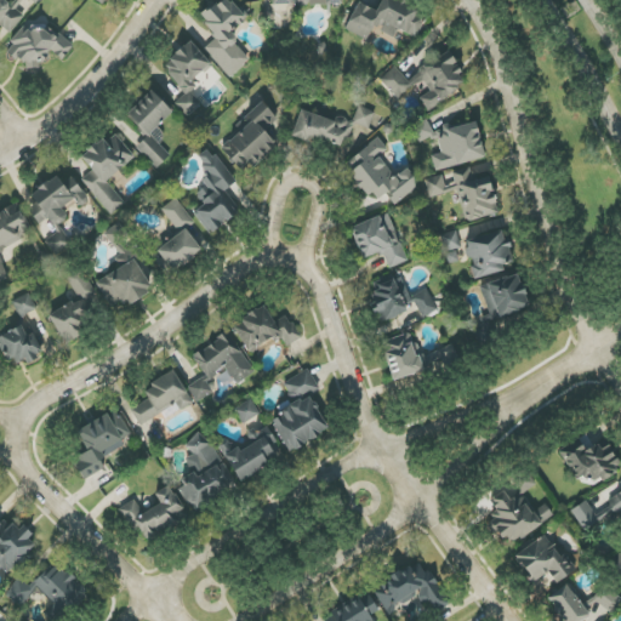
[(15,0),(12,5),(6,0),(0,0),(0,24),(11,34),(27,13),(36,0),(15,0)]
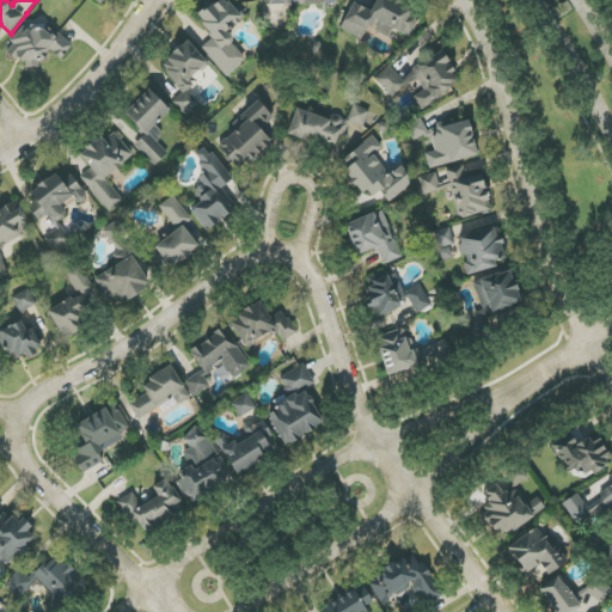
[(201,48),(227,77),(248,59),(225,34),(243,18),(226,0),(216,0),(197,17),(215,36),(201,48)]
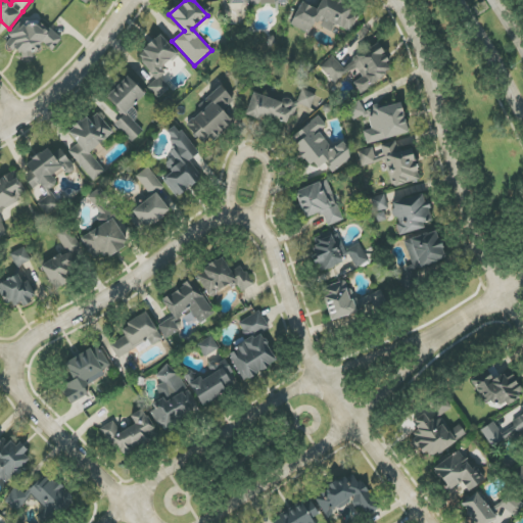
[(291,26),(310,34),(315,22),(332,31),(334,25),(350,32),(360,12),(331,0),(322,0),(318,9),(301,2),(291,26)]
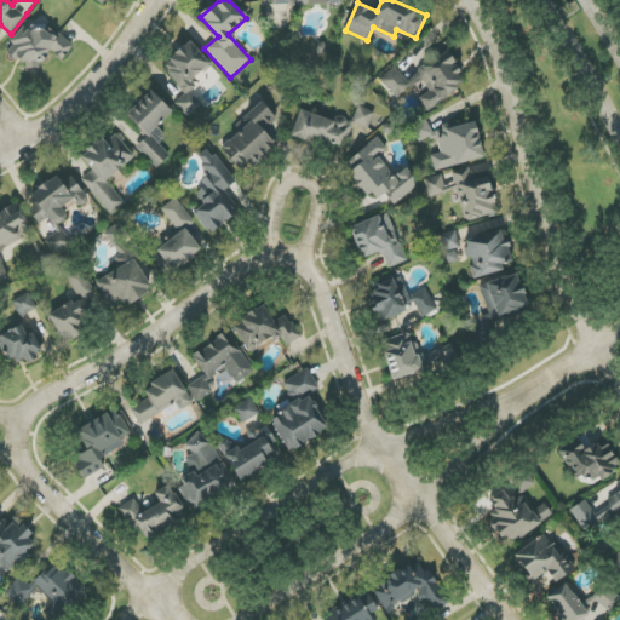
[(72,49),(40,21),(30,32),(26,27),(6,50),(33,73),(51,51),(62,61),(72,49)]
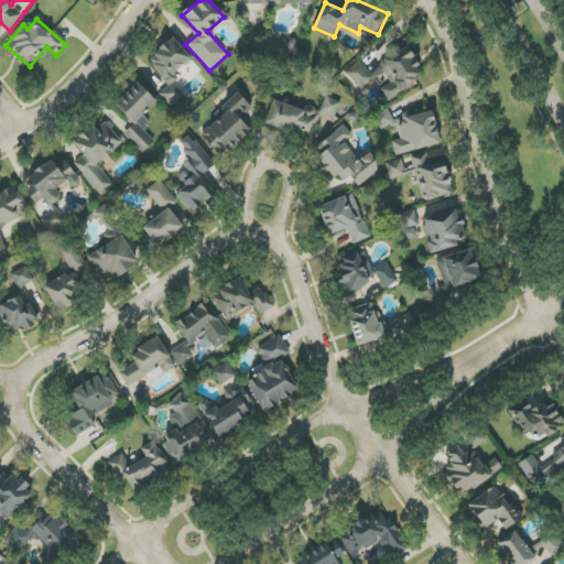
[(170,106),(185,93),(171,77),(192,60),(174,38),(147,60),(169,85),(159,94),(170,106)]
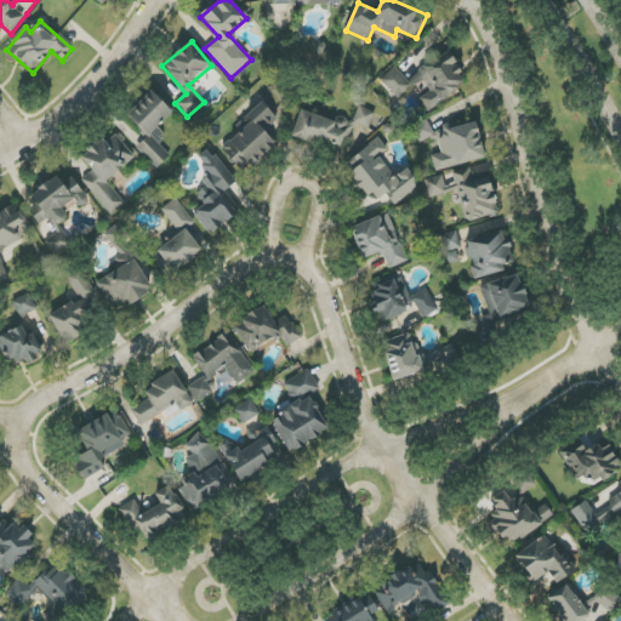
[(380,80),(398,97),(406,93),(411,89),(425,81),(431,92),(420,98),(427,112),(438,106),(445,97),(453,93),(465,81),(453,58),(446,52),(443,57),(422,67),(410,81),(393,66),(380,80)]
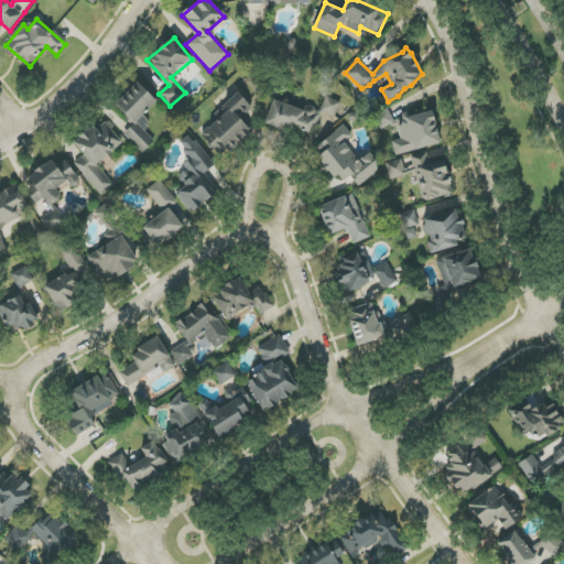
[(154,141),(143,130),(150,122),(142,117),(158,100),(138,83),(116,108),(133,123),(123,134),(143,153),(154,141)]
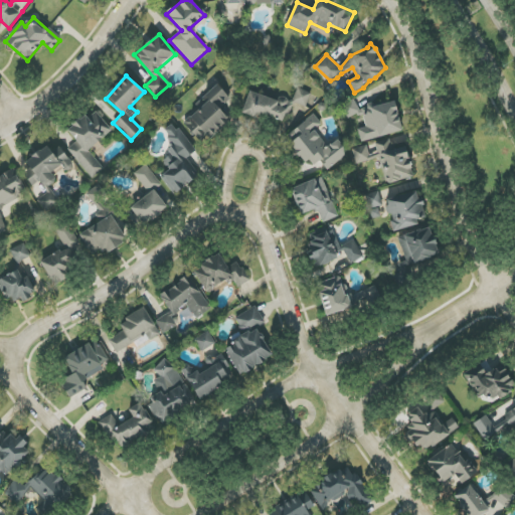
[(208,102),(183,123),(201,144),(228,120),(219,110),(230,100),(217,84),(204,96),(208,102)]
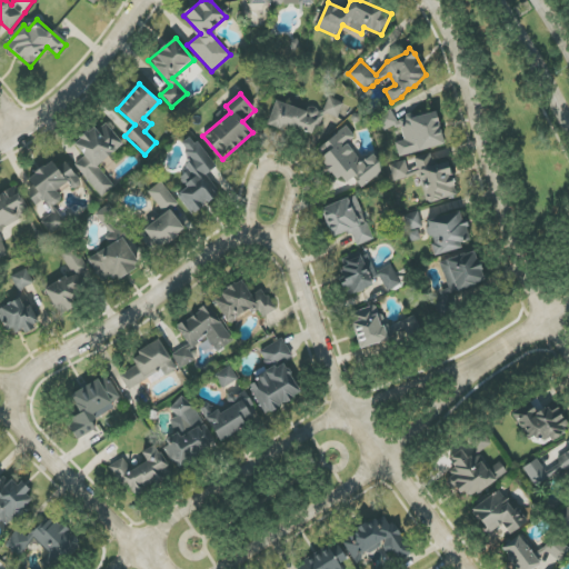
[(276,101),(268,122),(313,138),(322,112),(338,119),(343,103),(328,98),(323,111),(308,107),(307,111),(276,101)]
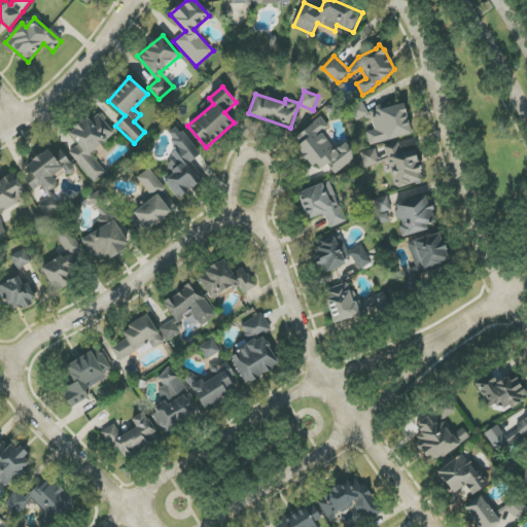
[(357,123),(370,115),(362,101),(349,109),(357,123)]
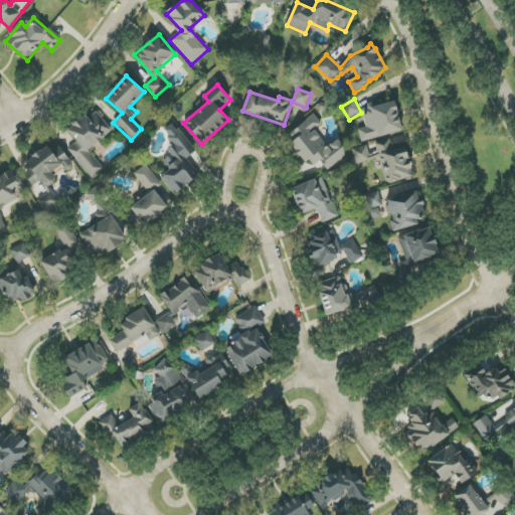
[(402,131),(394,101),(361,109),(366,128),(358,129),(361,142),(402,131)]
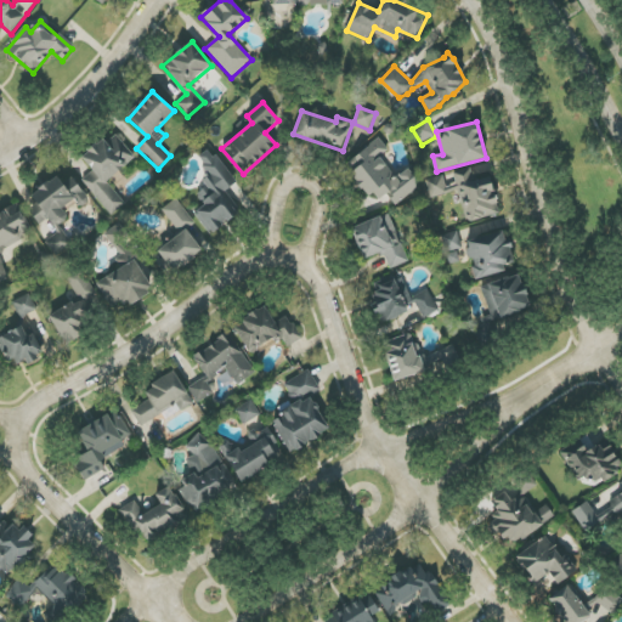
[(107,181),(135,158),(114,133),(82,158),(92,171),(82,180),(111,215),(125,204),(107,181)]
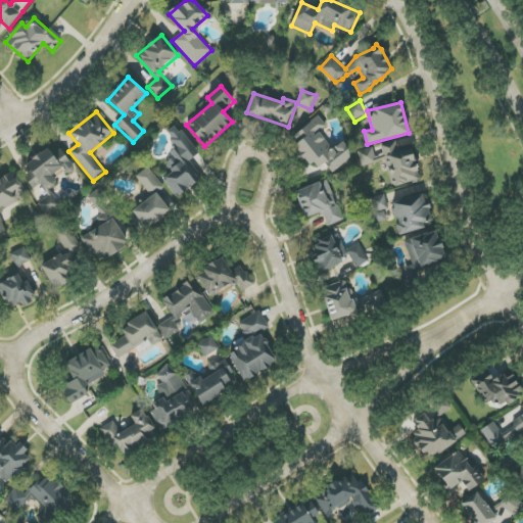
[(289,138),(308,165),(314,161),(319,169),(325,163),(332,173),(353,158),(342,142),(331,149),(319,132),(327,127),(320,116),(289,138)]
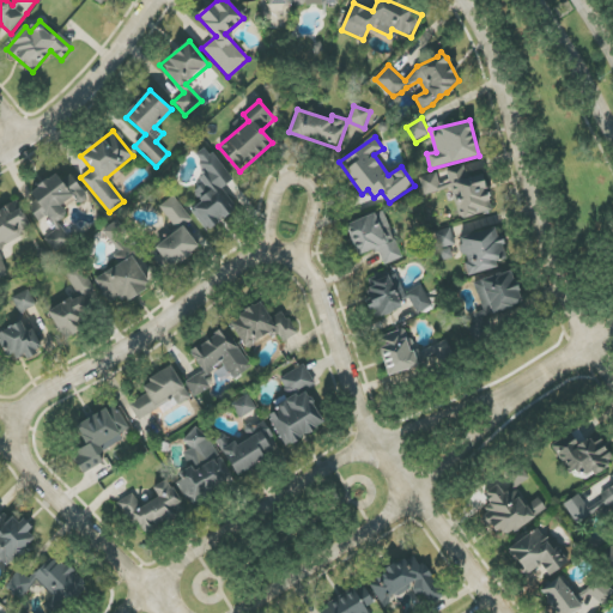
[(193,156),(201,168),(195,173),(204,184),(194,192),(201,202),(192,210),(206,231),(237,210),(222,188),(232,181),(207,146),(193,156)]
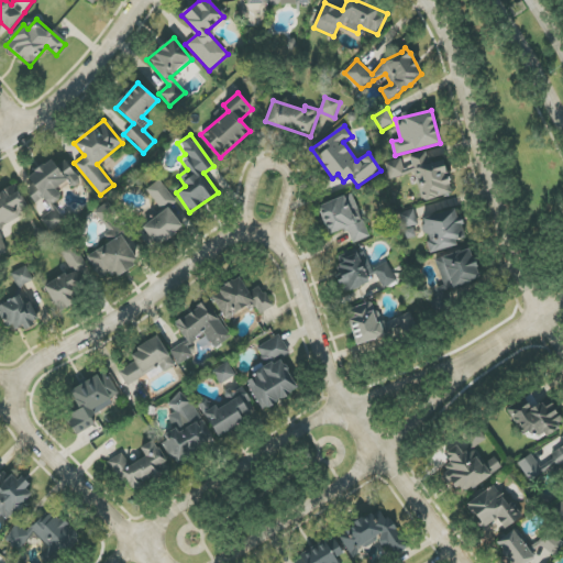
[(421,200),(451,195),(445,161),(430,163),(428,153),(414,155),(421,200)]
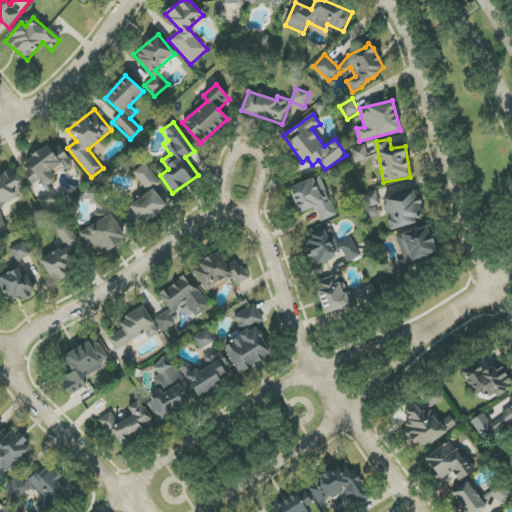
[(367,160),(364,145),(350,148),(353,163),(367,160)]
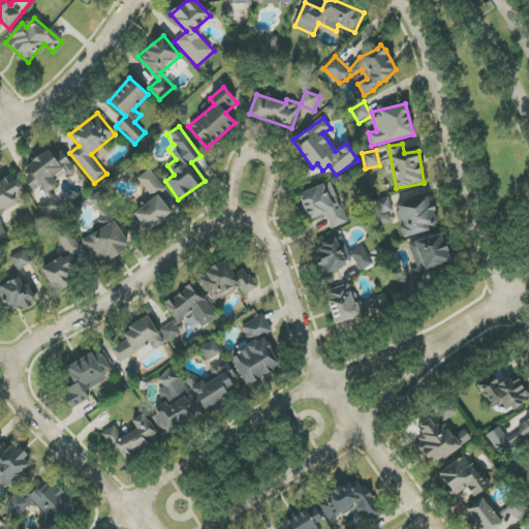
[(45,220),(62,211),(52,192),(59,188),(53,177),(65,170),(68,176),(75,172),(67,157),(56,164),(50,152),(26,164),(32,175),(25,179),(32,192),(41,187),(49,199),(37,205),(45,220)]
